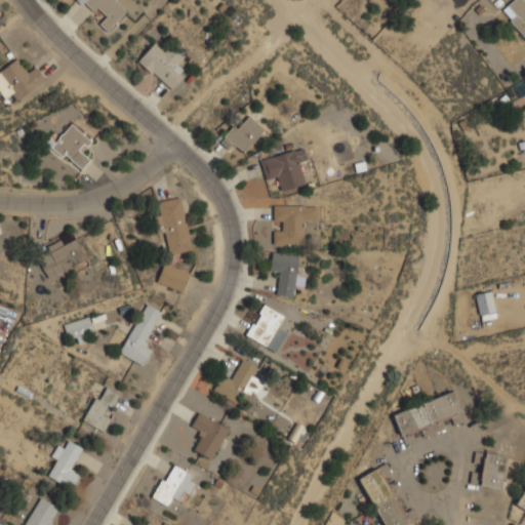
[(127,10),(116,0),(76,0),(91,14),(97,7),(107,15),(99,24),(108,31),(127,10)]
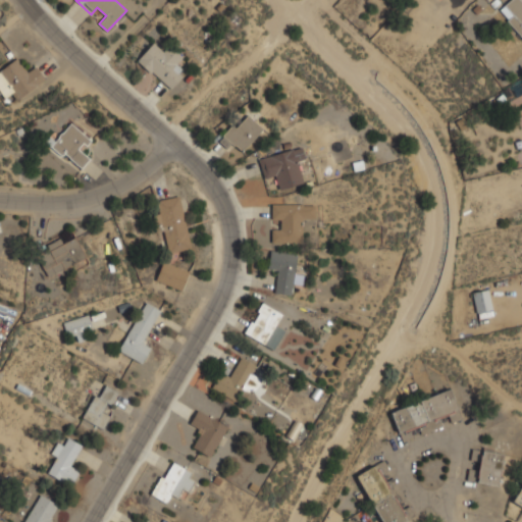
[(521,37),(521,2),(520,0),(509,0),(499,9),(521,37)]
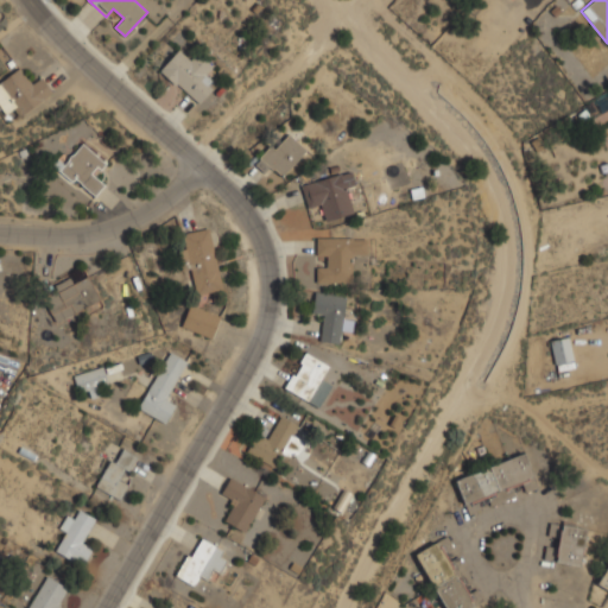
[(216,84),(206,75),(214,67),(196,50),(188,59),(178,50),(159,70),(197,105),(216,84)]
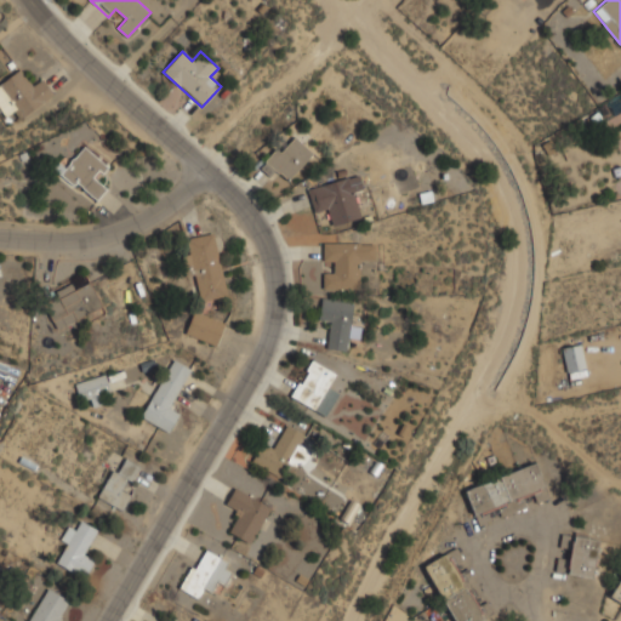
[(55,93),(41,75),(32,83),(21,69),(0,83),(0,91),(20,118),(55,93)]
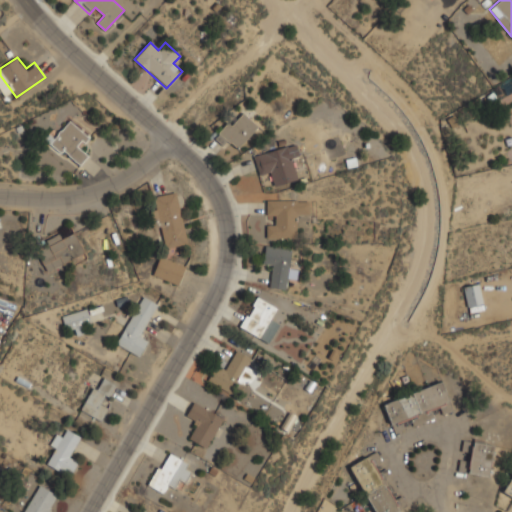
[(215,139),(225,146),(230,141),(240,148),(259,124),(239,109),(215,139)]
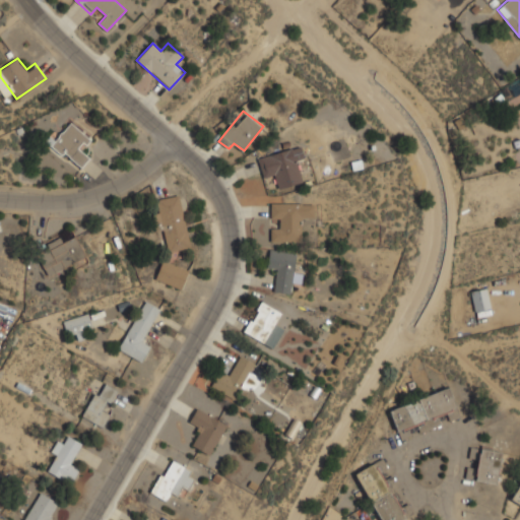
[(79,170),(92,154),(84,148),(92,138),(71,121),(51,145),(79,170)]
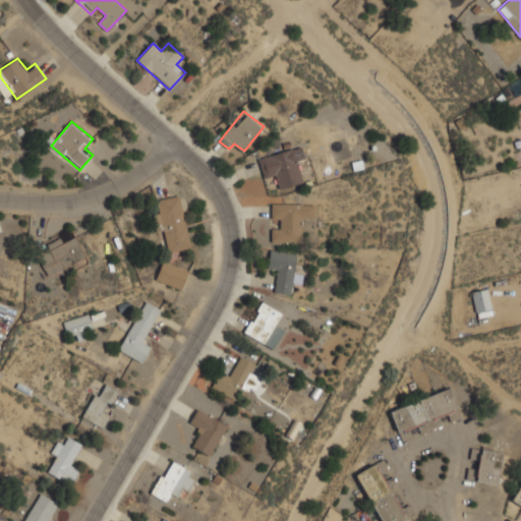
[(258,157),(265,179),(276,176),(279,188),(300,183),(295,160),(303,158),(301,147),(258,157)]
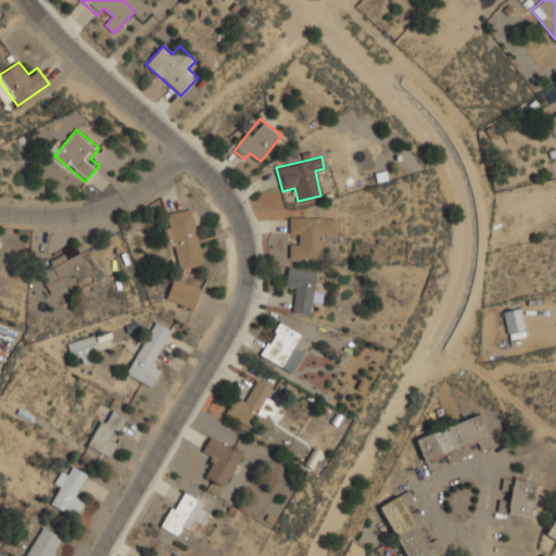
[(168,213),(172,226),(163,228),(167,247),(177,245),(181,269),(203,265),(193,209),(168,213)]
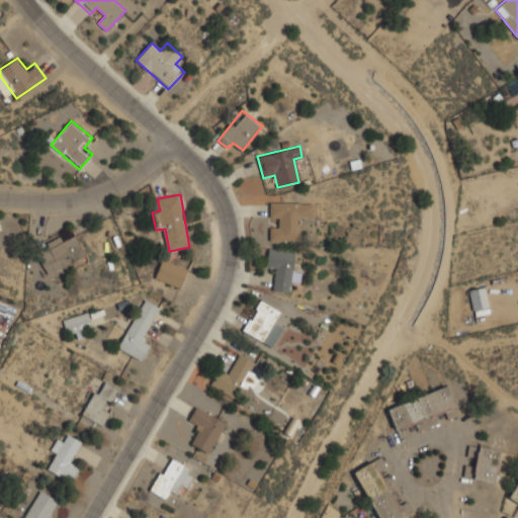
[(270,241),(301,241),(303,216),(313,216),(313,202),(270,201),(270,218),(279,218),(279,228),(270,228),(270,241)]
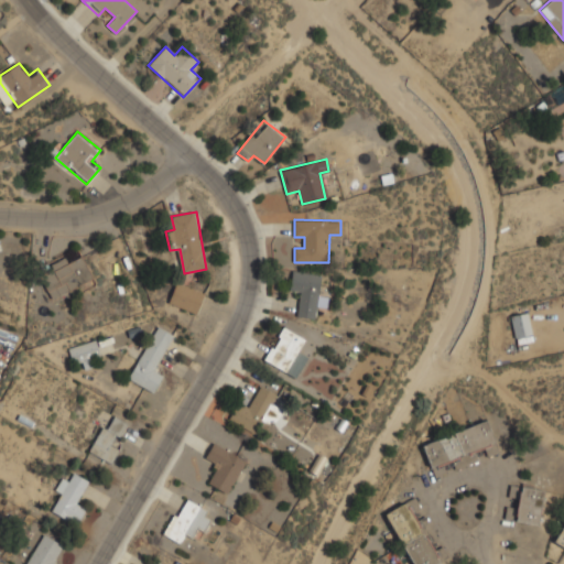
[(52,299),(94,280),(82,252),(40,272),(52,299)]
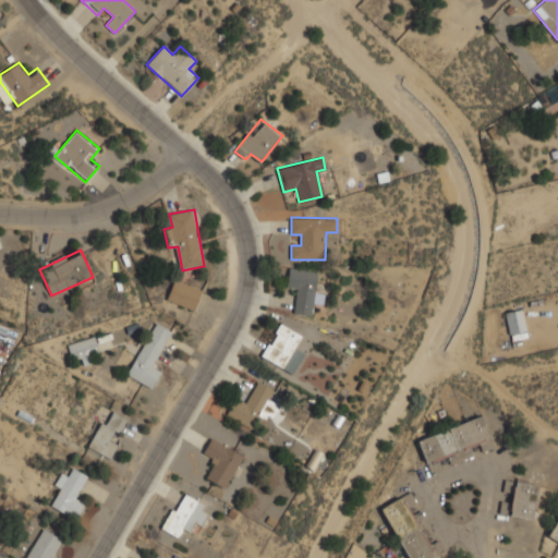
[(315,293),(318,270),(290,267),(287,289),(298,290),(294,314),(311,315),(312,304),(324,305),(325,294),(315,293)]
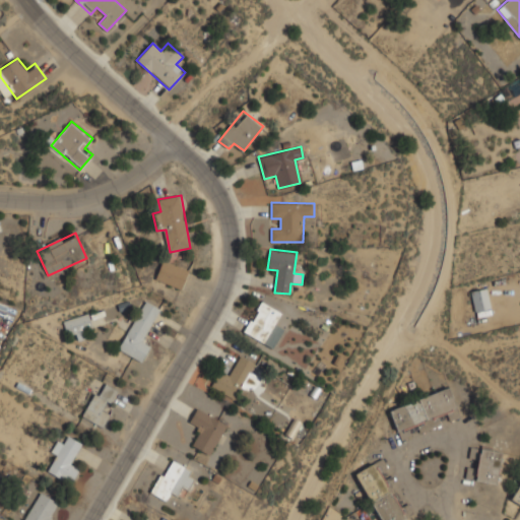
[(181,289),(188,270),(163,260),(155,279),(181,289)]
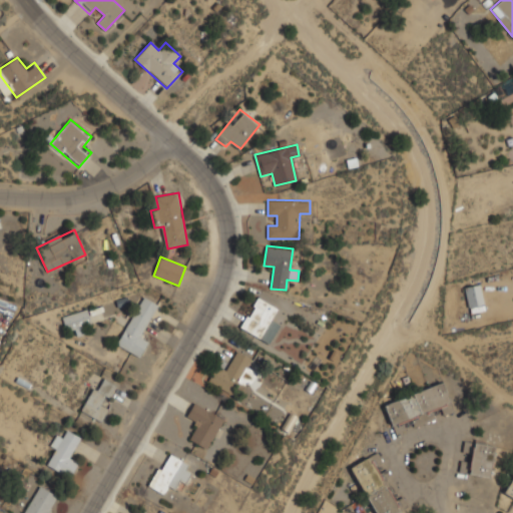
[(470,308),(485,304),(480,284),(465,288),(470,308)]
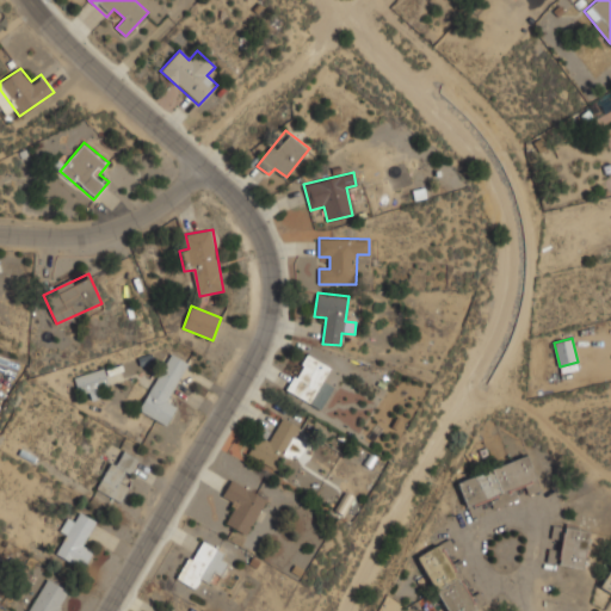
[(140,411),(167,425),(178,405),(170,400),(190,362),(171,351),(140,411)]
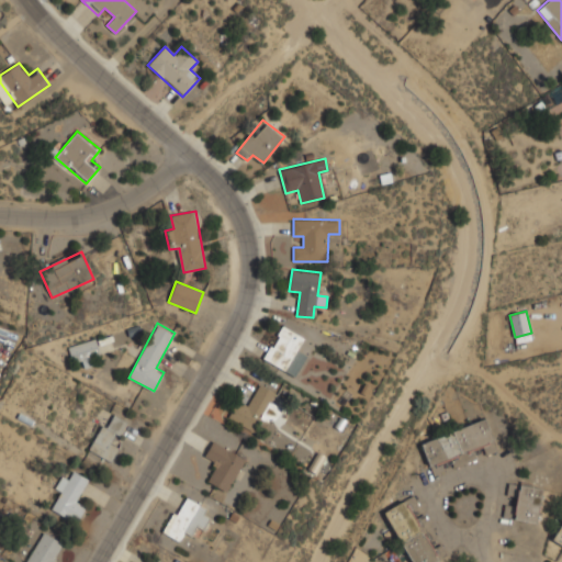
[(293,371),(302,333),(276,326),(267,364),(293,371)]
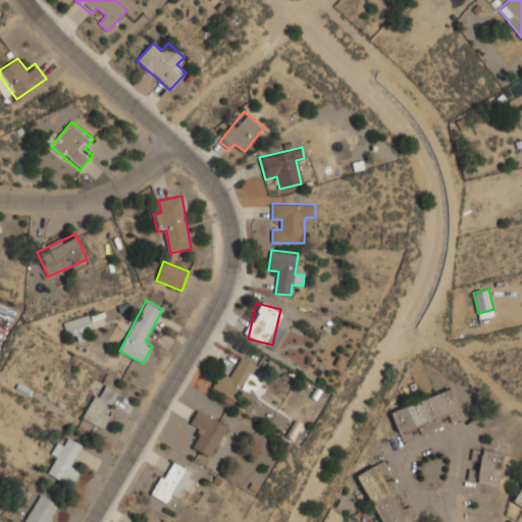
[(96,327),(84,312),(66,326),(79,342),(96,327)]
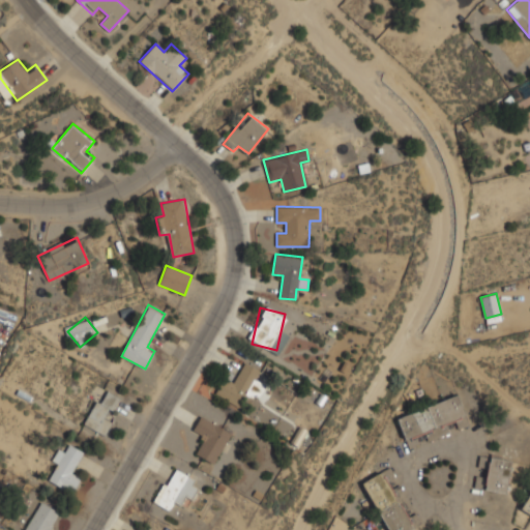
[(241,407),(260,369),(245,361),(235,382),(225,377),(216,394),(241,407)]
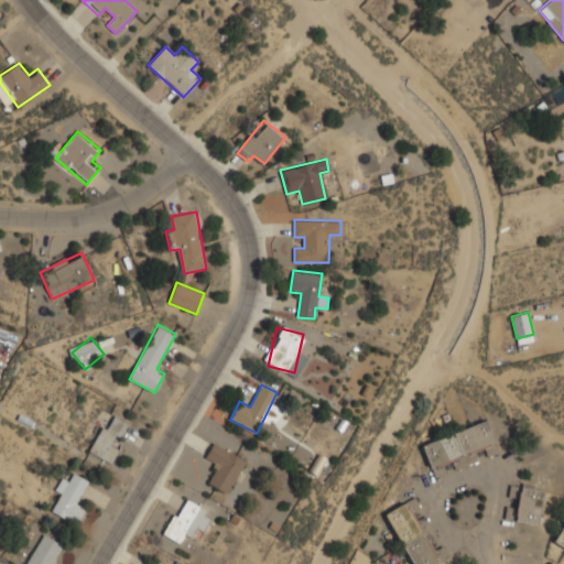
[(89,452),(111,464),(123,442),(120,440),(130,423),(111,413),(89,452)]
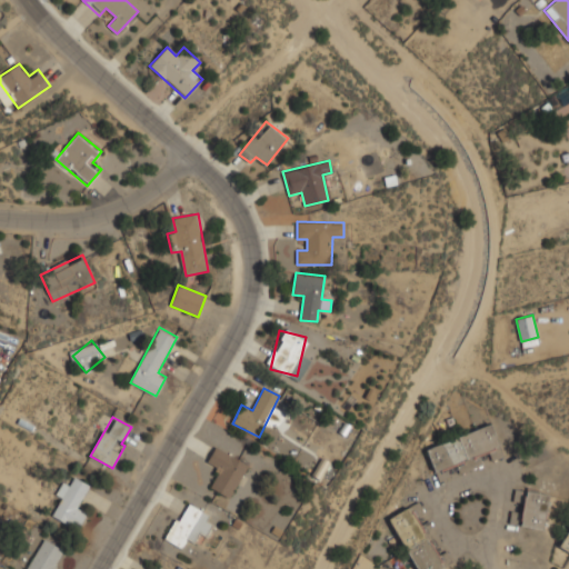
[(427,447),(435,470),(501,448),(492,425),(427,447)]
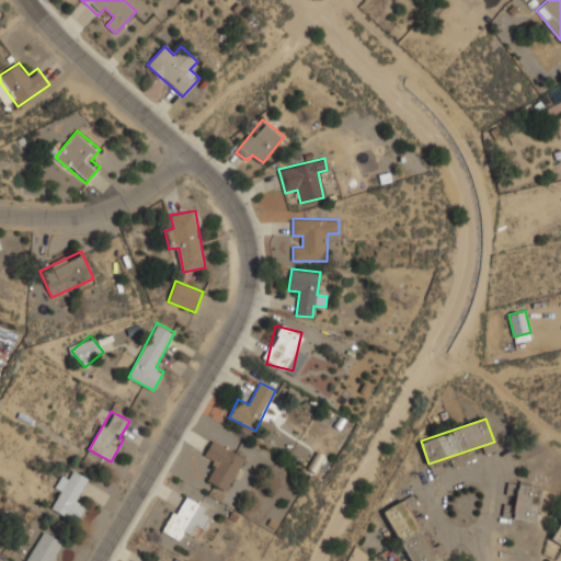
[(205,481),(229,491),(245,455),(212,441),(204,459),(214,464),(205,481)]
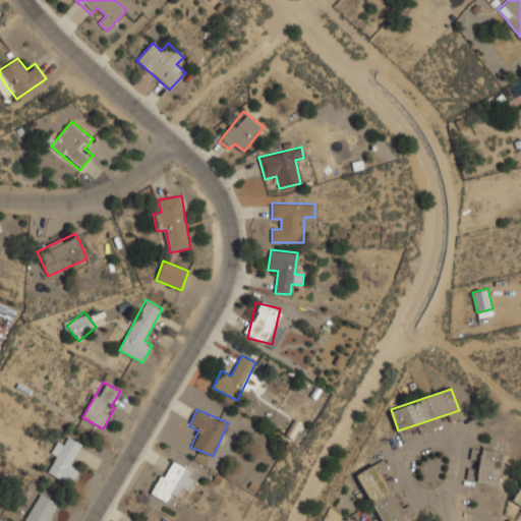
[(72,484),(80,467),(73,463),(82,443),(68,437),(64,445),(60,443),(47,472),(72,484)]
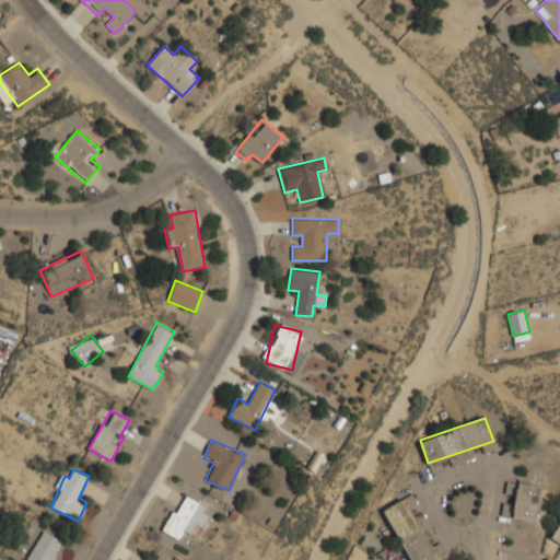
[(511,517),(535,522),(543,486),(518,481),(511,517)]
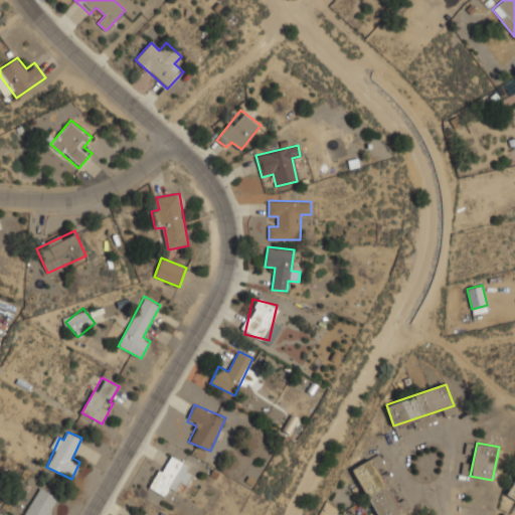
[(149,487),(167,498),(177,482),(184,487),(195,469),(169,453),(149,487)]
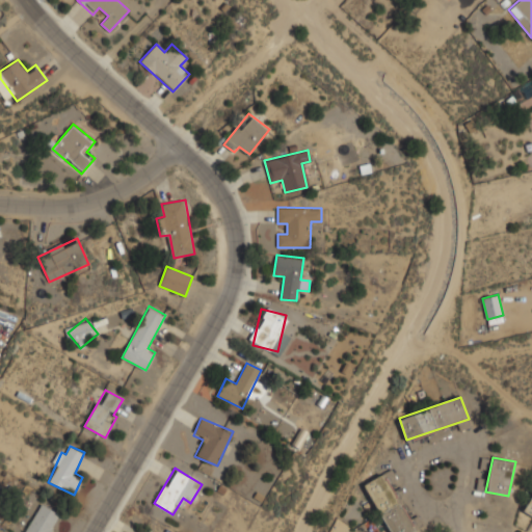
[(389,531),(410,531),(415,530),(386,473),(365,483),(389,531)]
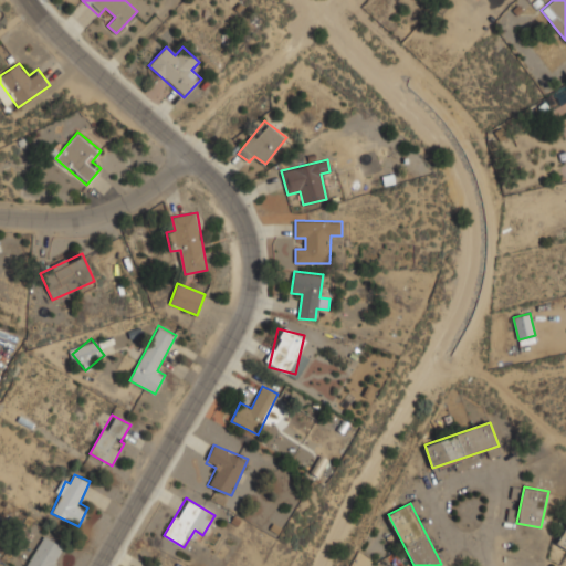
[(565,527),(556,544),(565,548),(565,527)]
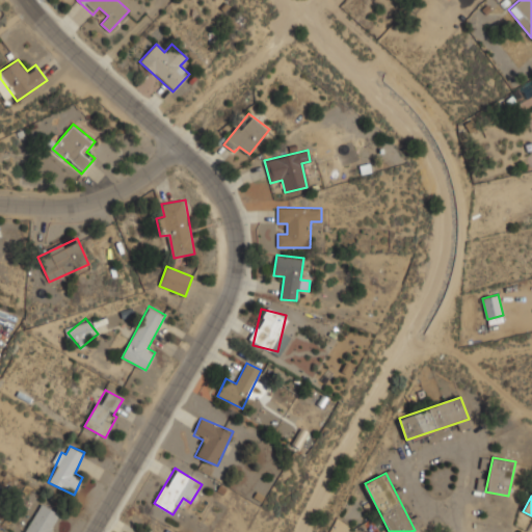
[(50,531),(61,514),(42,503),(23,531),(50,531)]
